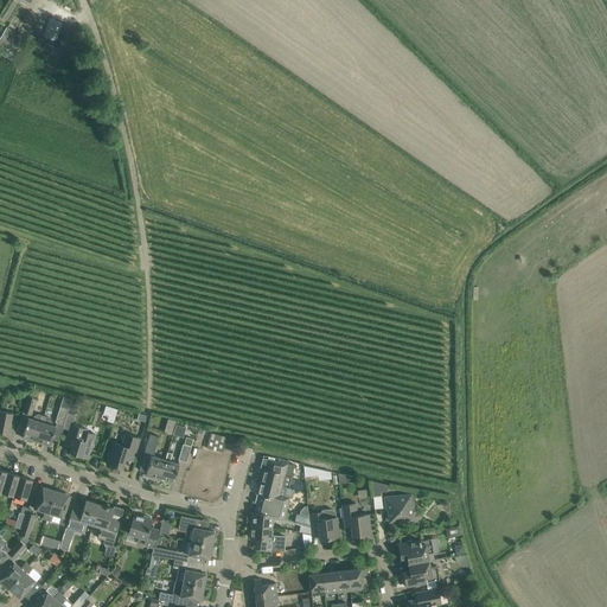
[(50,18),(44,36),(57,40),(63,23),(50,18)]
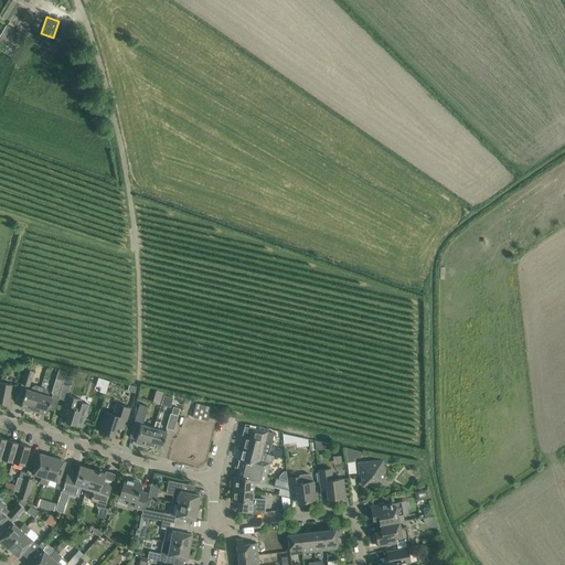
[(6,25),(0,34),(0,41),(13,50),(22,35),(6,25)]
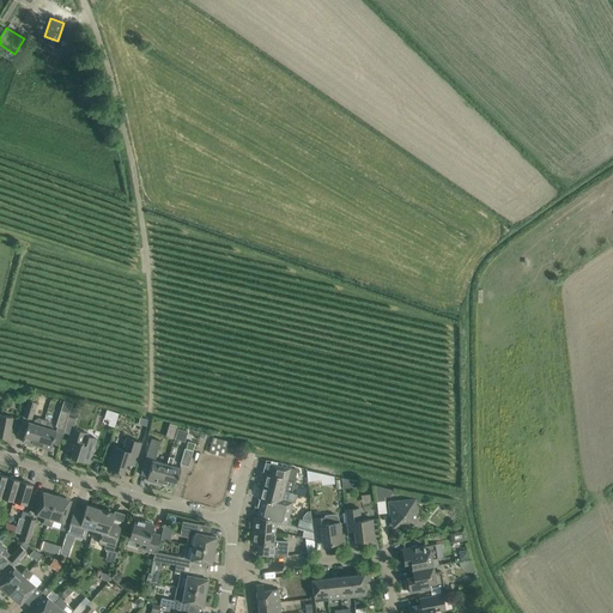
[(20,400),(28,401),(28,396),(30,396),(31,392),(26,392),(25,395),(22,394),(20,400)]
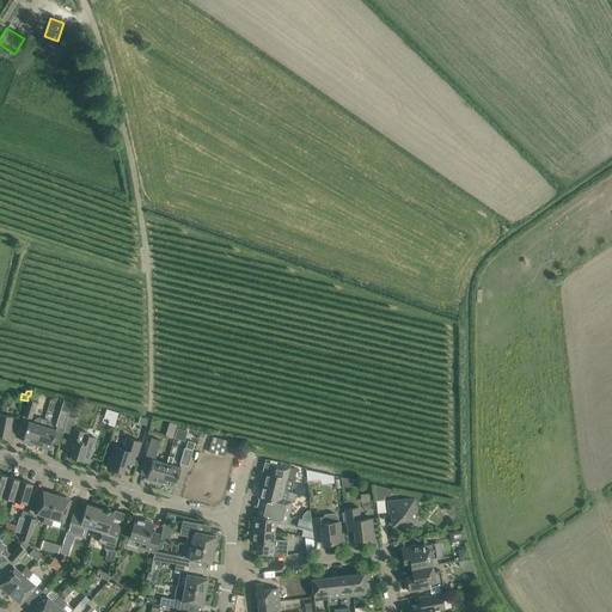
[(23,416),(31,418),(36,403),(28,399),(23,416)]
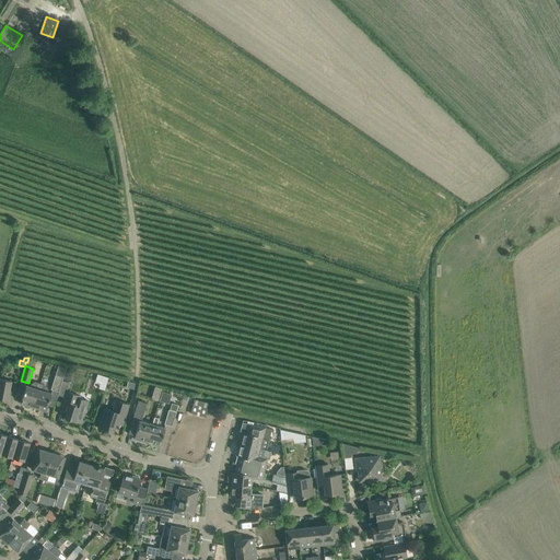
[(96,374),(94,387),(105,389),(108,376),(96,374)]
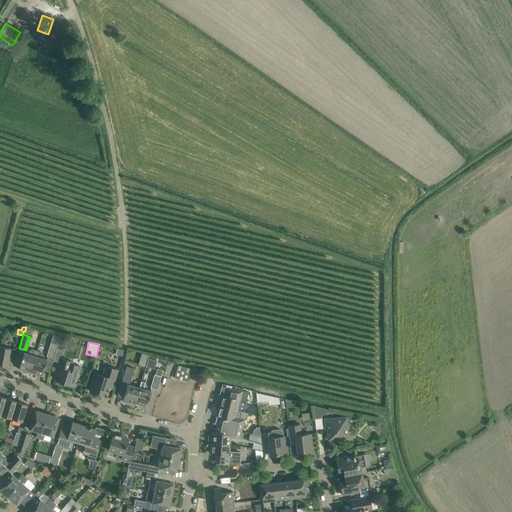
[(46,356),(53,358),(57,348),(58,345),(50,343),(46,356)]
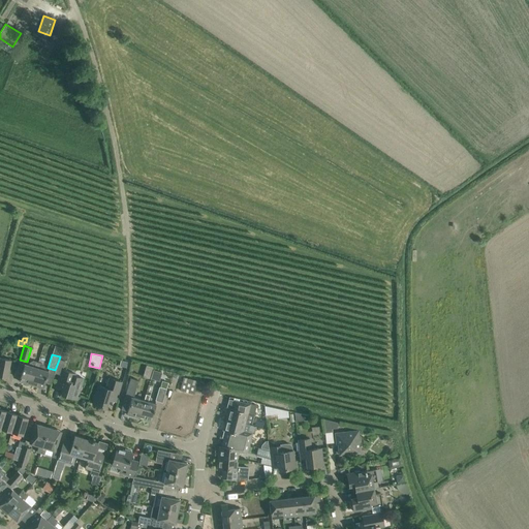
[(5,378),(7,378),(10,360),(0,358),(0,376),(1,377),(3,379),(5,378)]
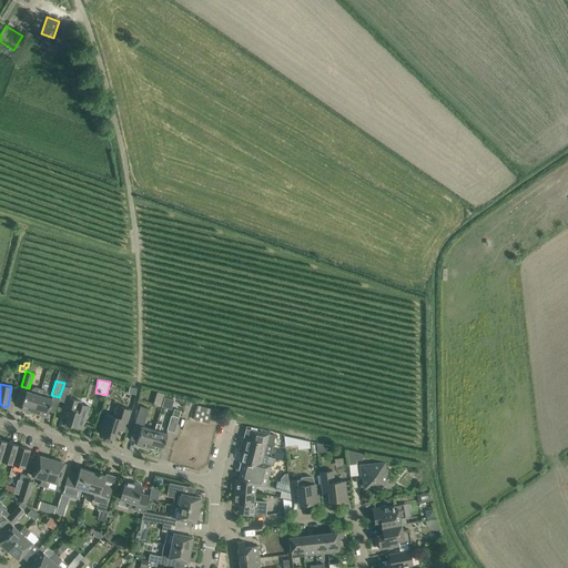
[(63,386),(59,397),(58,401),(64,403),(60,417),(68,419),(66,424),(82,428),(85,418),(89,406),(80,404),(81,402),(67,397),(70,388),(63,386)]
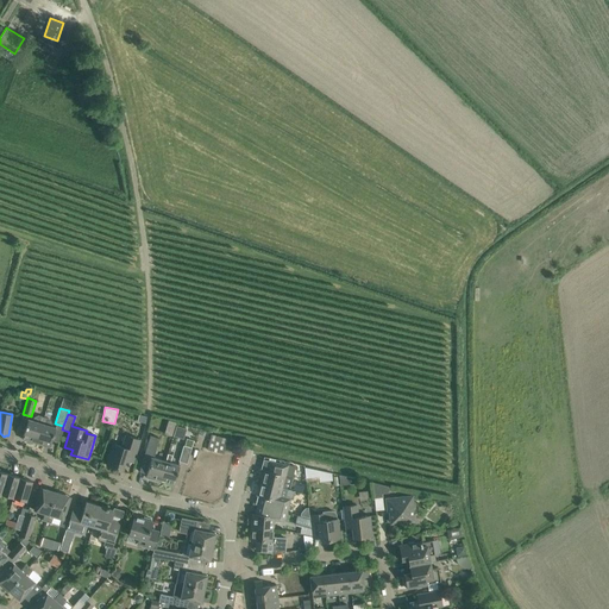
[(33,418),(33,420),(29,419),(22,439),(23,439),(24,438),(27,439),(27,441),(36,444),(44,418),(38,415),(33,418)]
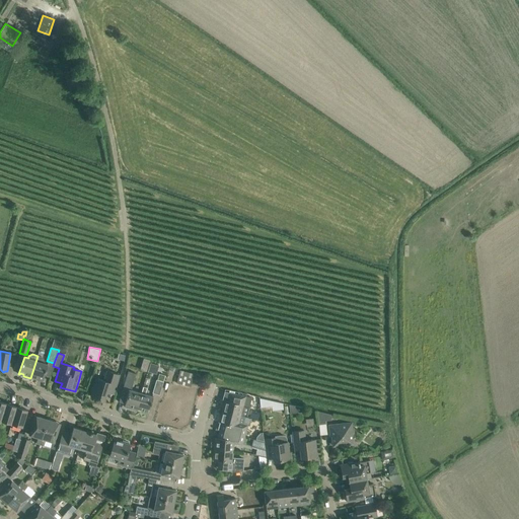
[(48,364),(44,363),(45,360),(43,357),(38,356),(30,378),(38,380),(39,379),(42,380),(42,381),(43,381),(48,364)]
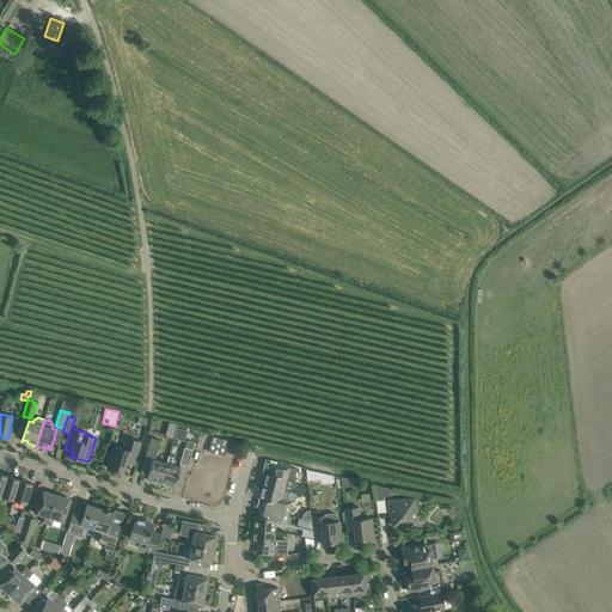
[(169,423),(165,434),(184,440),(187,428),(169,423)]
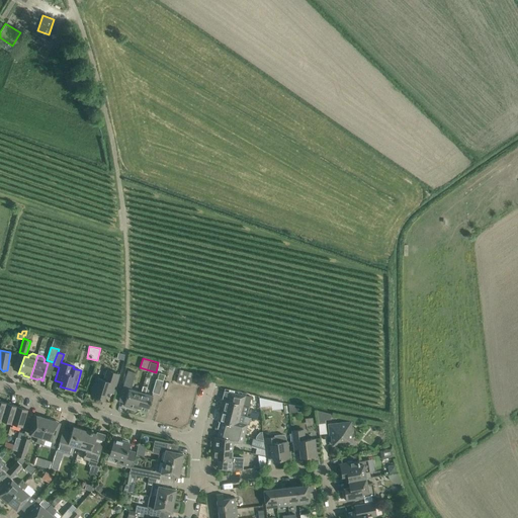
[(113,394),(119,374),(106,370),(103,379),(96,377),(90,396),(104,401),(106,392),(113,394)]
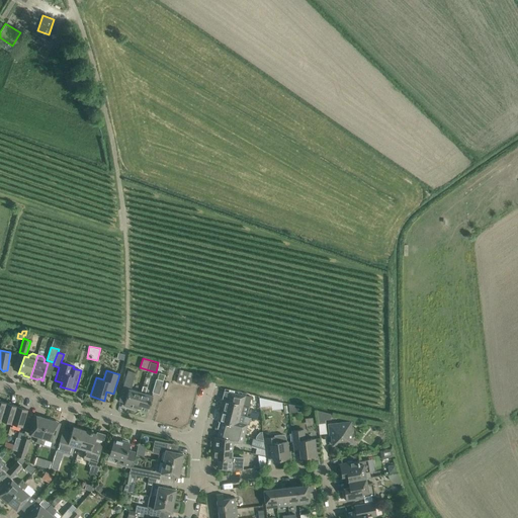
[(128,408),(136,410),(141,393),(131,390),(136,373),(128,370),(124,384),(118,402),(124,404),(123,406),(124,406),(125,405),(128,406),(128,408)]
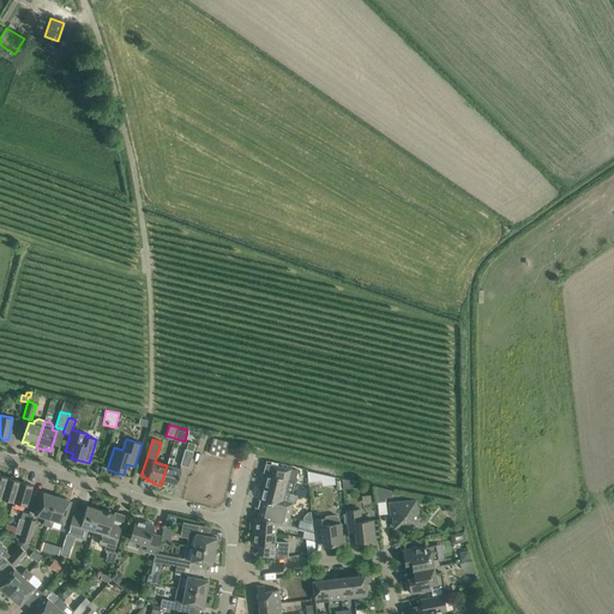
[(212,439),(209,452),(226,457),(228,443),(212,439)]
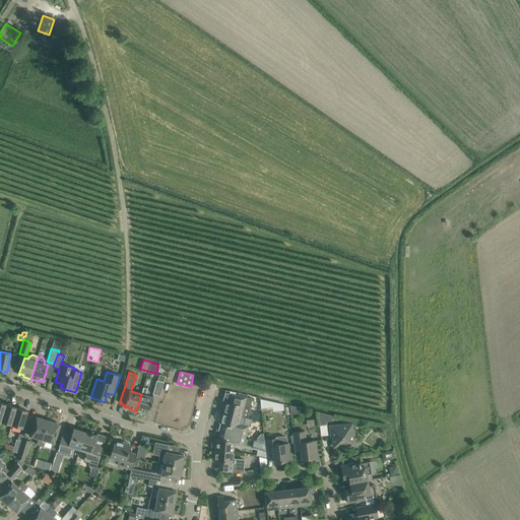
[(159,396),(164,382),(156,380),(152,394),(159,396)]
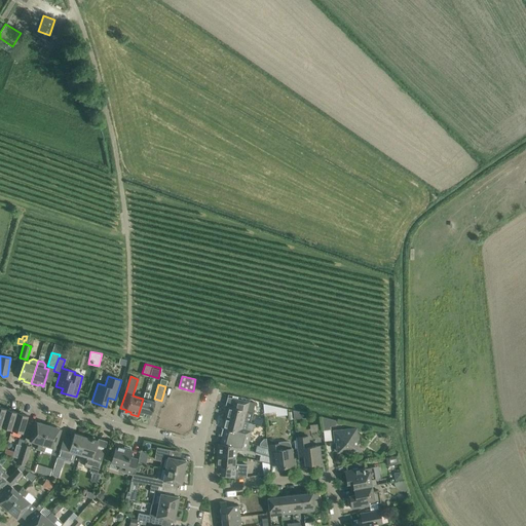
[(145,391),(143,399),(138,416),(145,418),(146,416),(149,417),(149,419),(150,419),(155,402),(147,400),(149,393),(145,391)]
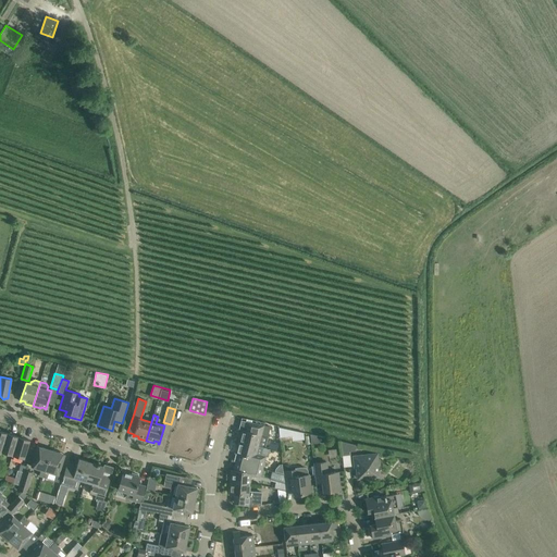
[(240,430),(237,442),(258,446),(264,448),(268,436),(270,428),(256,423),(254,433),(240,430)]
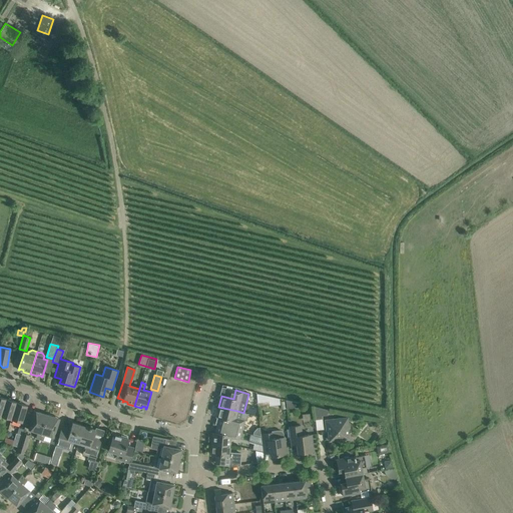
[(270,397),(257,394),(258,403),(270,401),(271,401),(270,397)]
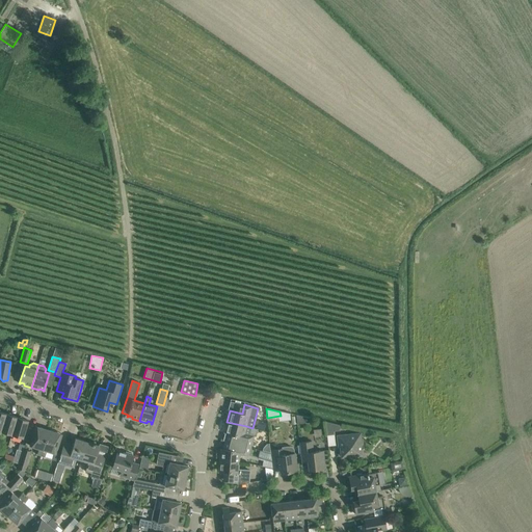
[(8,415),(4,414),(0,427),(0,431),(9,434),(16,417),(11,416),(10,414),(8,415)]
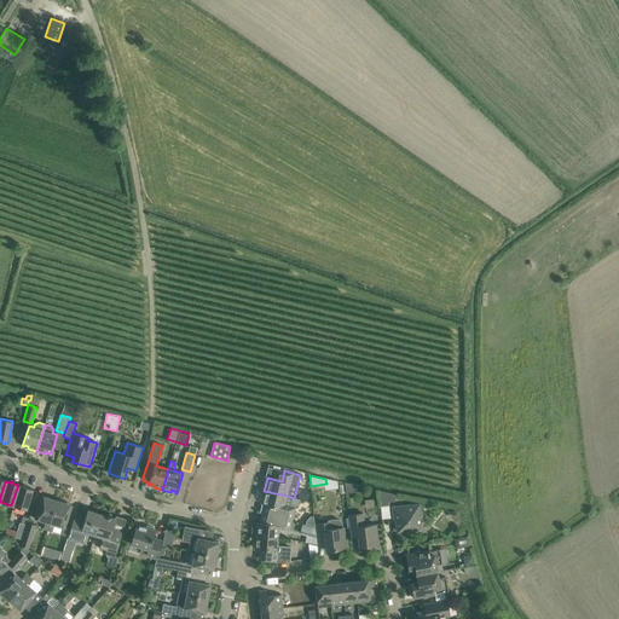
[(22,486),(18,485),(11,505),(27,510),(33,490),(25,487),(24,485),(22,486)]
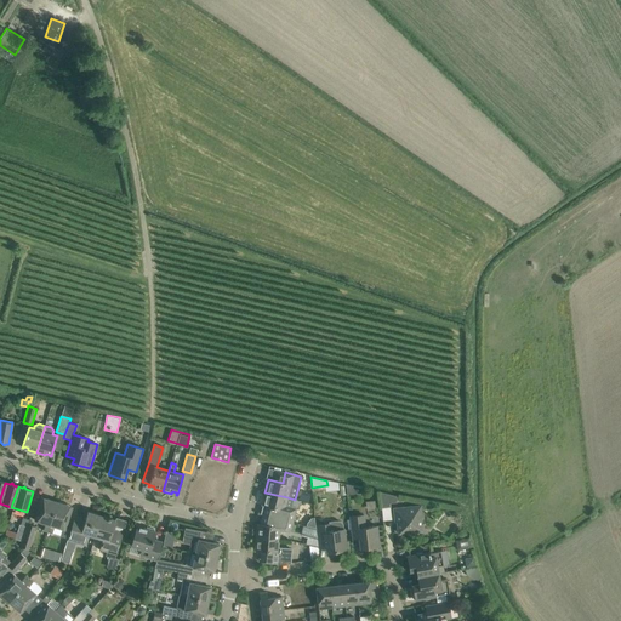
[(285,506),(288,497),(265,493),(262,505),(277,510),(274,518),(292,522),(296,510),(285,506)]
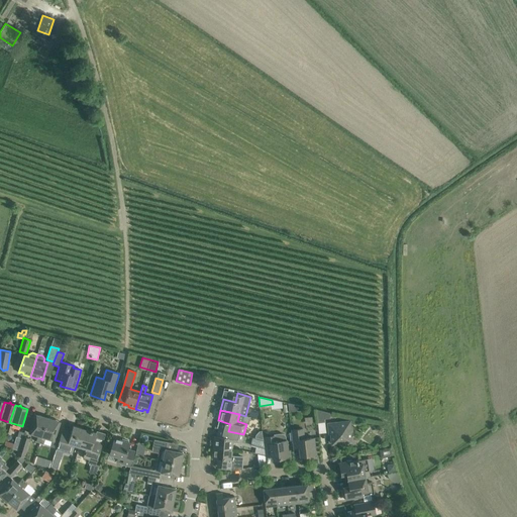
[(329,413),(316,410),(317,423),(324,422),(324,419),(330,418),(329,413)]
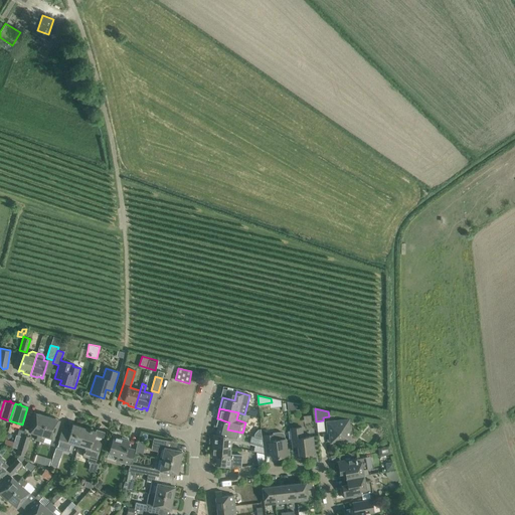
[(35,440),(39,441),(47,416),(34,412),(28,432),(37,434),(35,440)]
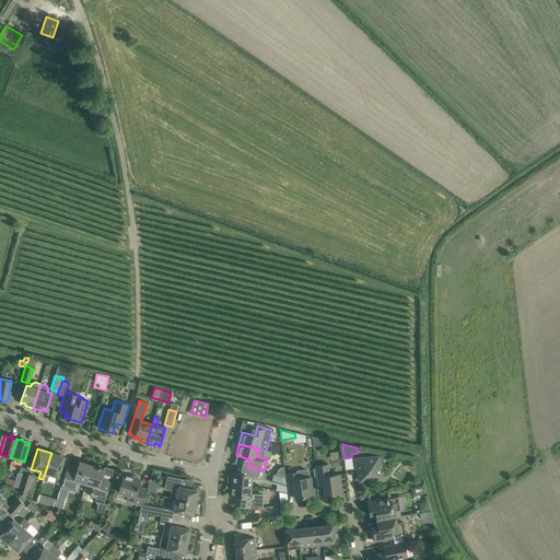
[(65,457),(51,453),(43,479),(47,480),(49,475),(59,478),(65,457)]
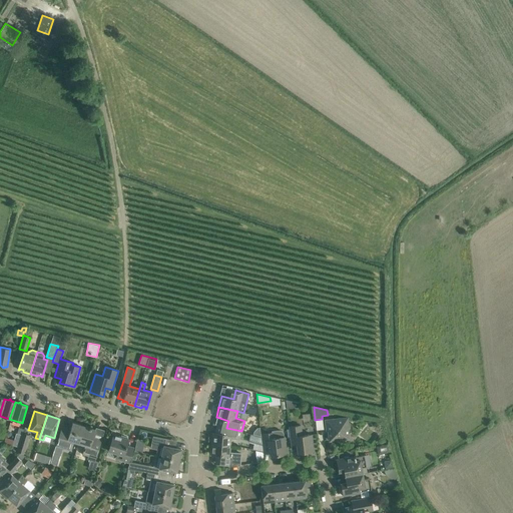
[(329,441),(349,439),(347,428),(349,428),(348,418),(325,421),(326,427),(328,427),(329,441)]
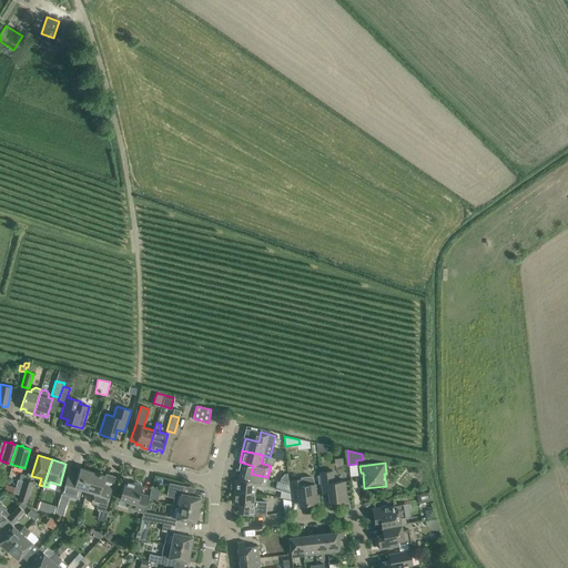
[(77,477),(68,475),(61,494),(77,498),(80,488),(87,490),(92,472),(80,468),(77,477)]
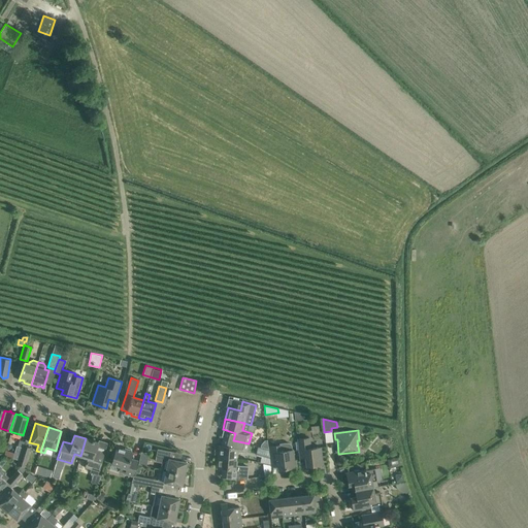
[(85,467),(99,471),(104,454),(95,451),(98,442),(86,438),(80,456),(88,458),(85,467)]
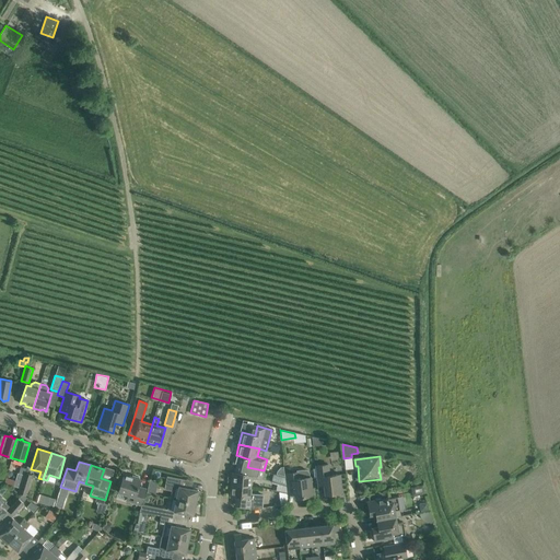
[(328,465),(315,466),(317,482),(324,481),(325,494),(342,492),(340,475),(329,476),(328,465)]
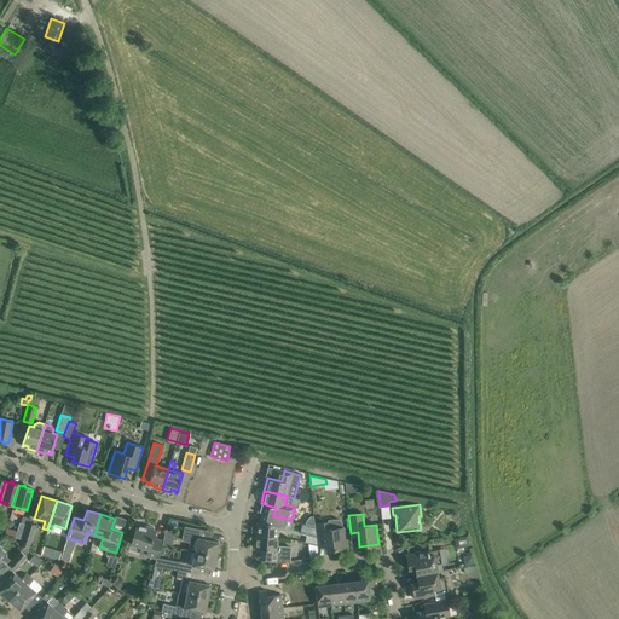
[(291,520),(273,516),(272,524),(256,522),(255,536),(278,538),(278,530),(289,530),(291,520)]
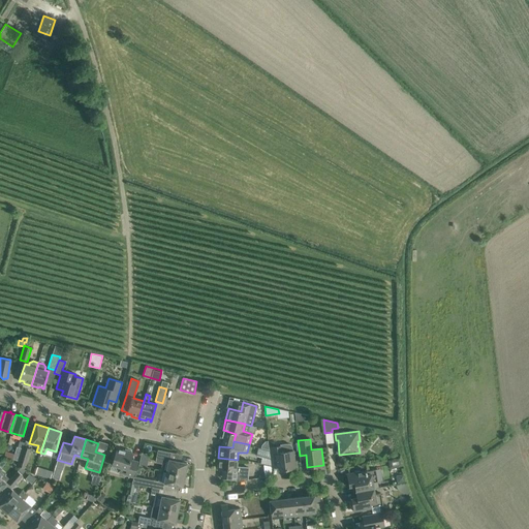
[(280,444),(280,446),(270,447),(272,467),(278,467),(279,470),(296,468),(293,450),(292,450),(292,446),(290,445),(288,444),(280,444)]
